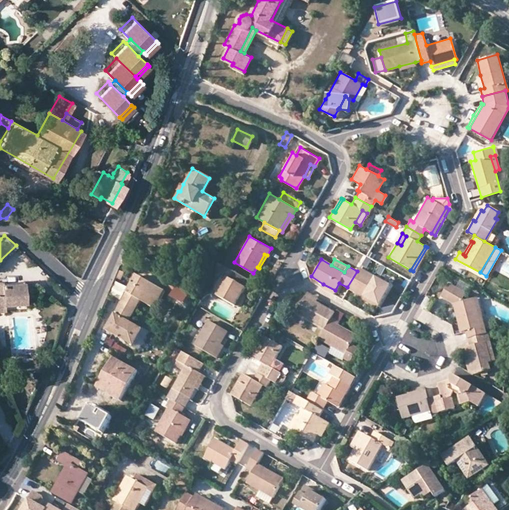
[(249,280),(222,264),(219,269),(227,273),(216,294),(235,305),(249,280)]
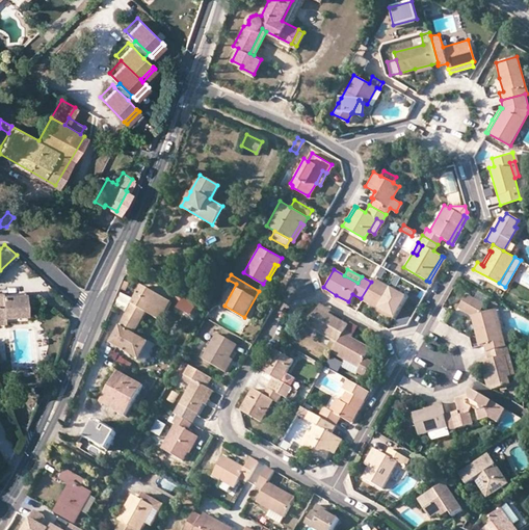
[(368,302),(392,316),(403,296),(372,279),(371,282),(361,298),(368,302)]
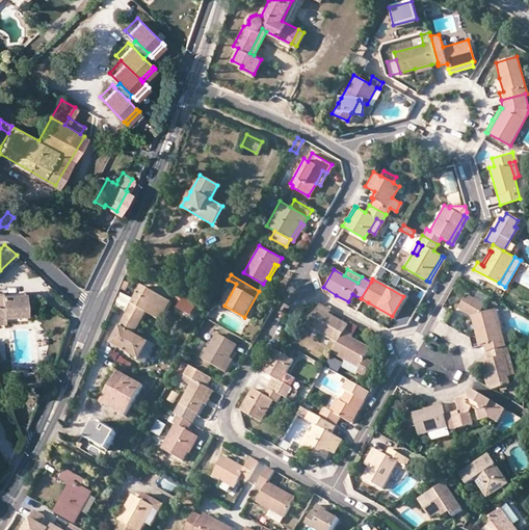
[(220,298),(227,300),(231,288),(226,285),(220,298)]
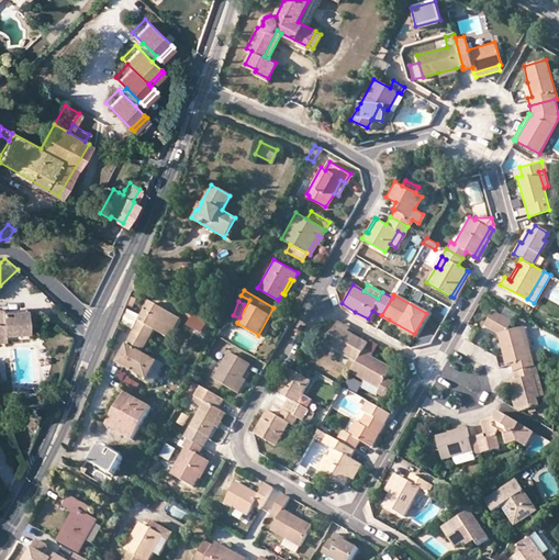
[(157,323),(172,331),(179,318),(148,302),(140,317),(132,331),(148,339),(154,331),(157,323)]
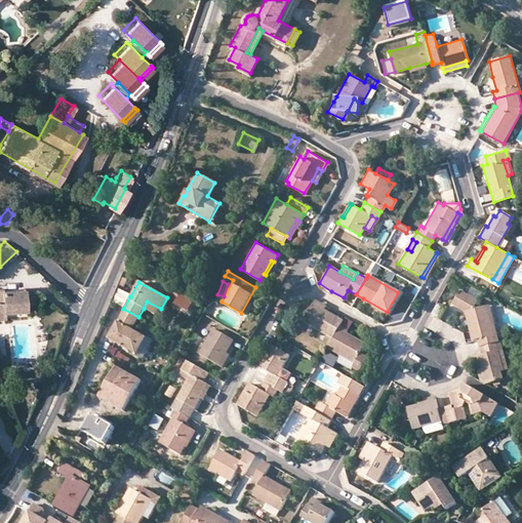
[(0,310),(2,310),(25,308),(23,288),(0,290),(0,287),(0,310)]
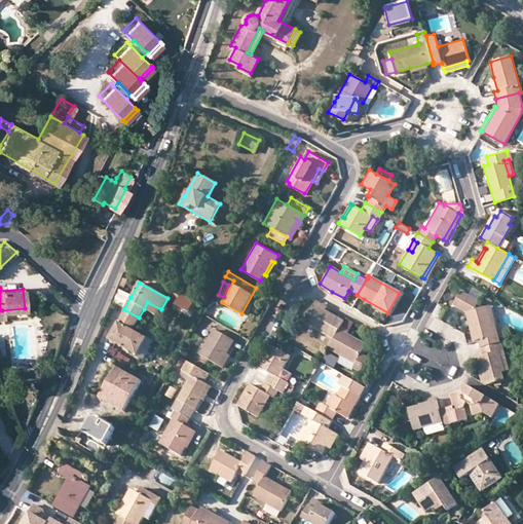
[(112,303),(123,309),(131,297),(119,290),(112,303)]
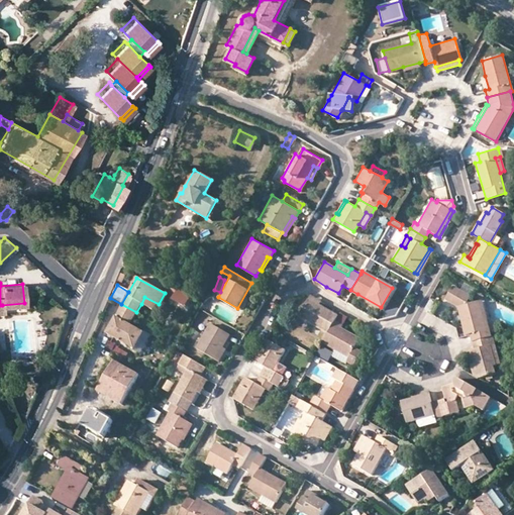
[(450,303),(458,290),(451,286),(444,299),(450,303)]
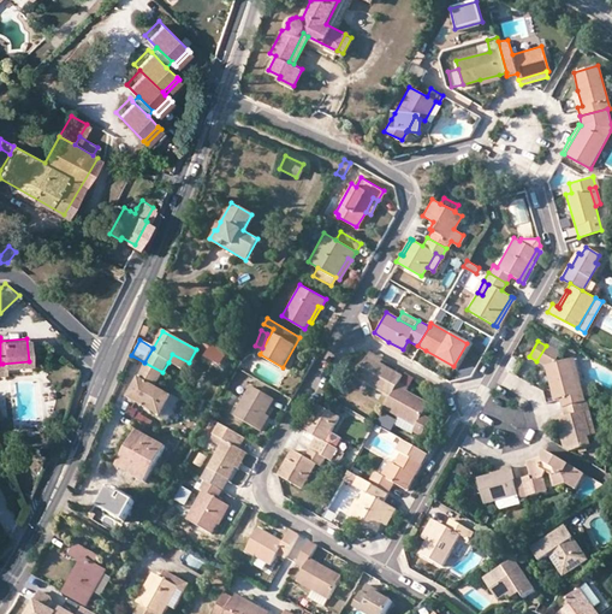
[(400,353),(403,349),(388,342),(387,346),(400,353)]
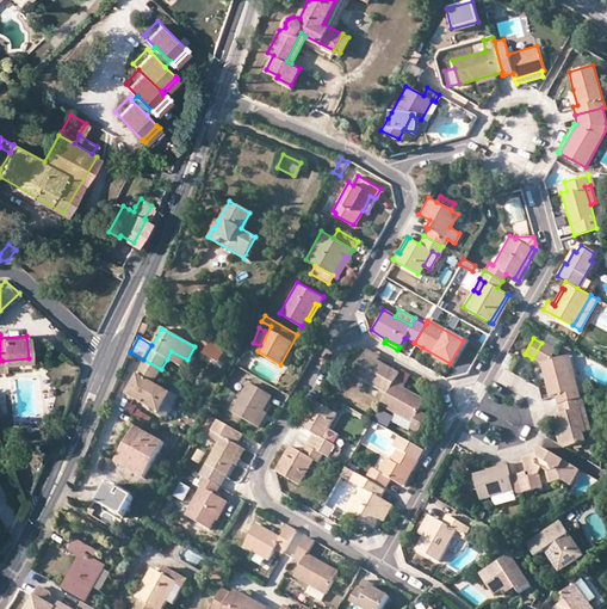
[(563,355),(542,343),(532,358),(539,362),(563,355)]
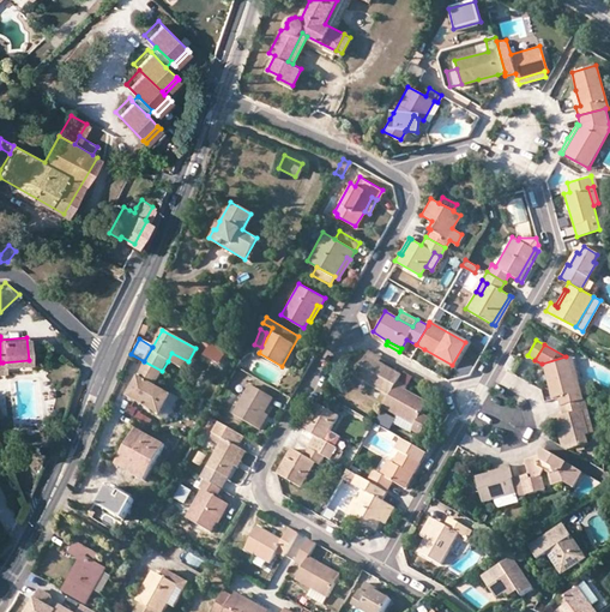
[(367,349),(364,353),(379,361),(381,358),(367,349)]
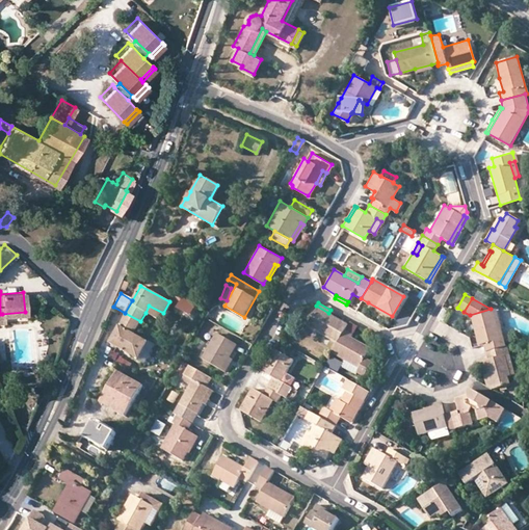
[(390,320),(392,316),(368,302),(366,306),(390,320)]
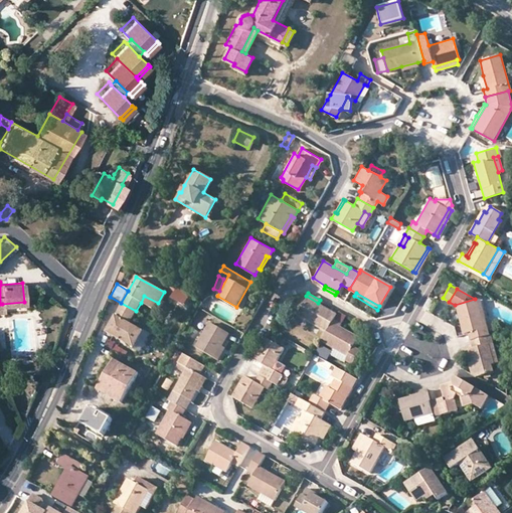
[(154,310),(158,303),(144,296),(141,303),(154,310)]
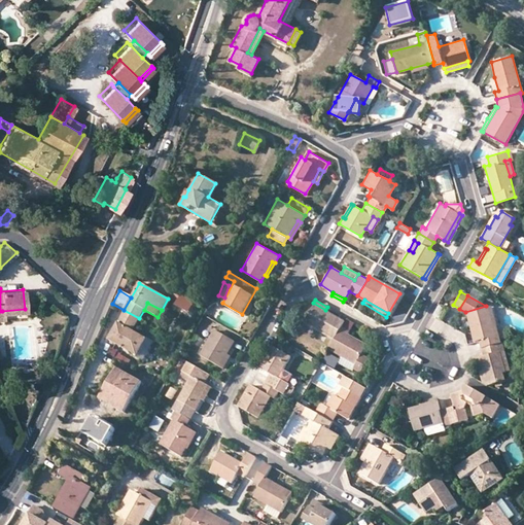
[(325,310),(313,303),(303,321),(333,339),(340,325),(343,320),(325,310)]
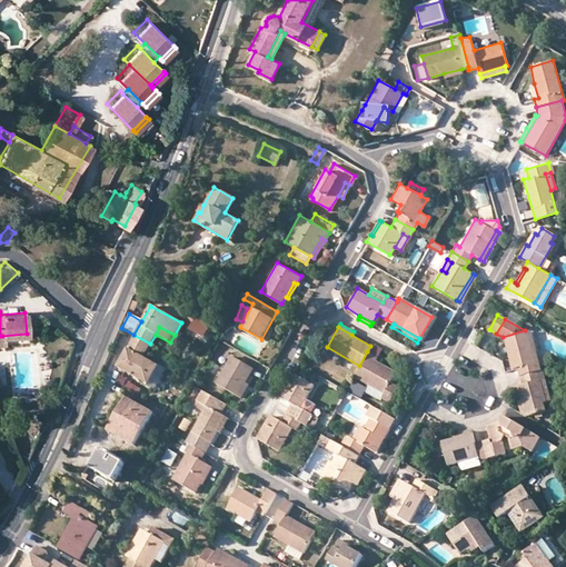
[(467,338),(474,342),(478,332),(473,329),(467,338)]
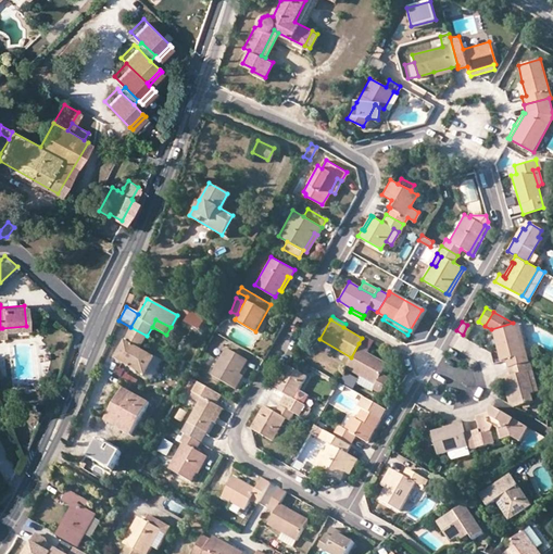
[(504,359),(506,366),(528,361),(517,322),(513,323),(520,353),(504,359)]
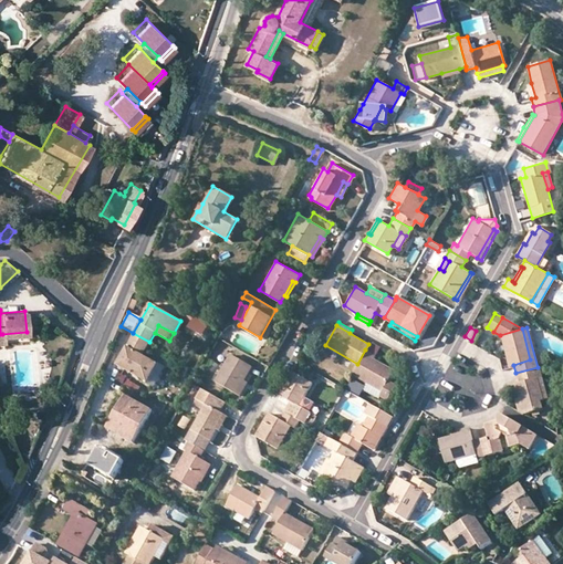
[(522,329),(500,335),(508,366),(513,365),(530,359),(522,329)]
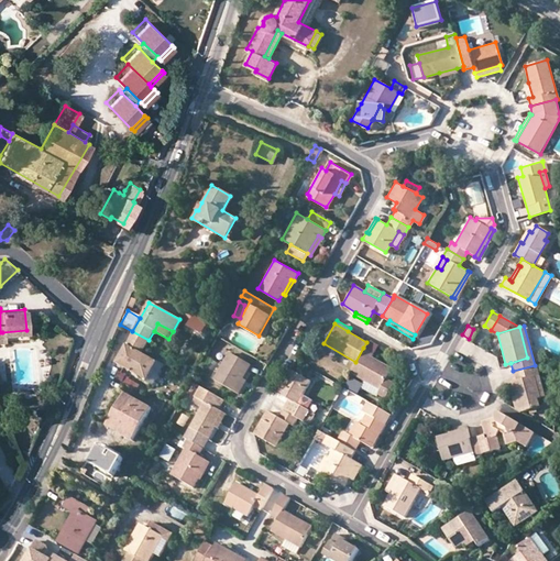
[(141,353),(149,340),(132,331),(116,362),(145,380),(156,362),(141,353)]
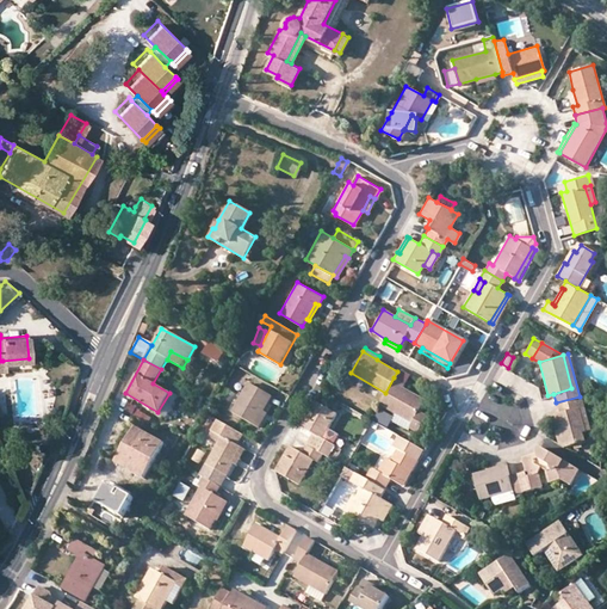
[(409,395),(412,392),(402,386),(403,383),(394,377),(385,393),(379,403),(410,422),(408,426),(417,431),(426,416),(419,412),(423,403),(409,395)]
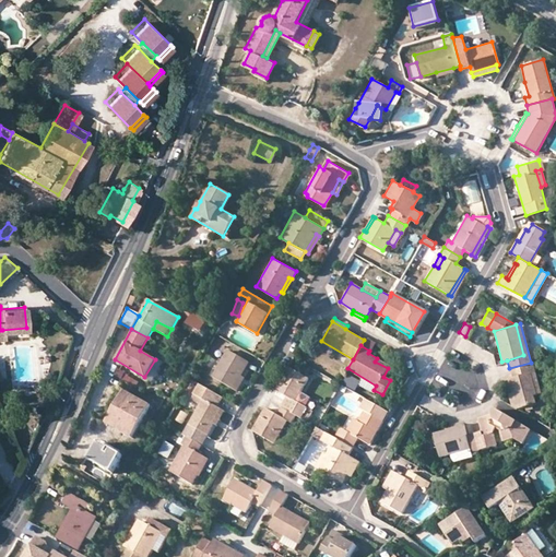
[(232,388),(239,375),(247,362),(226,350),(211,376),(232,388)]
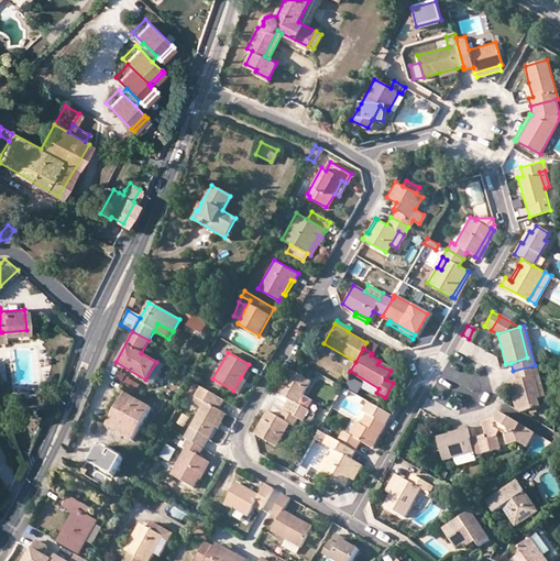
[(156,362),(145,380),(152,384),(164,364),(157,360),(156,362)]
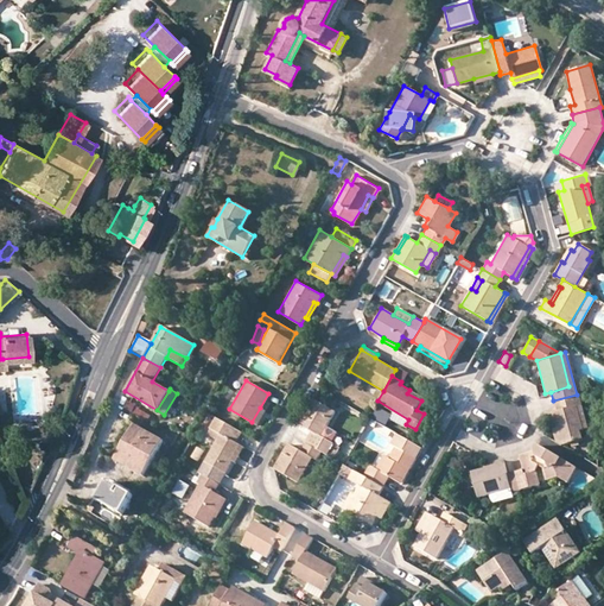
[(423,397),(409,390),(407,393),(421,401),(423,397)]
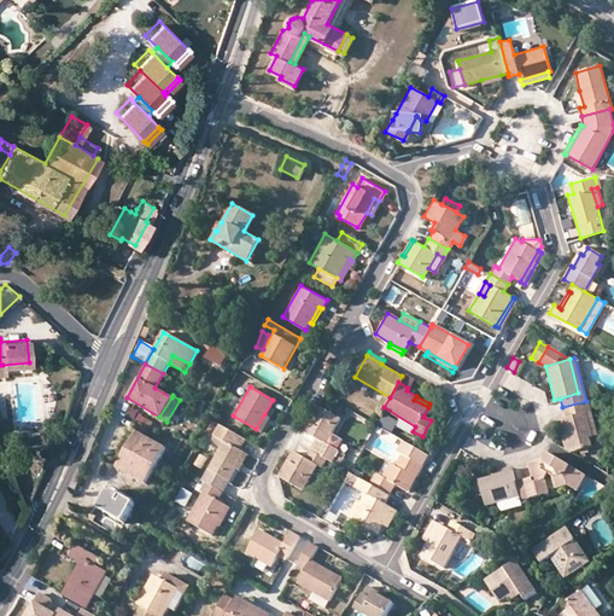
[(565,436),(568,451),(569,451),(590,445),(588,436),(590,436),(584,411),(589,410),(586,401),(562,407),(565,417),(560,418),(565,436)]
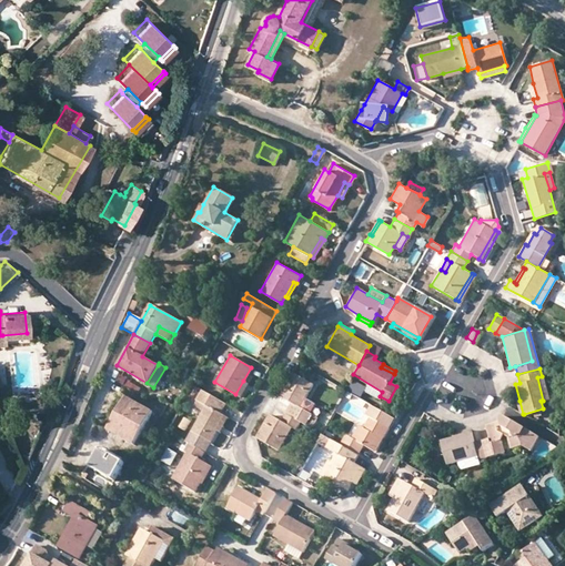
[(312,383),(292,372),(286,381),(279,396),(290,403),(285,413),(300,421),(311,427),(316,416),(299,407),(312,383)]
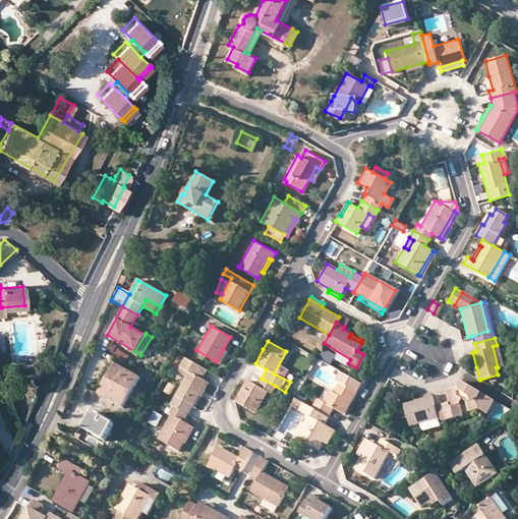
[(502,365),(497,345),(493,346),(498,367),(502,365)]
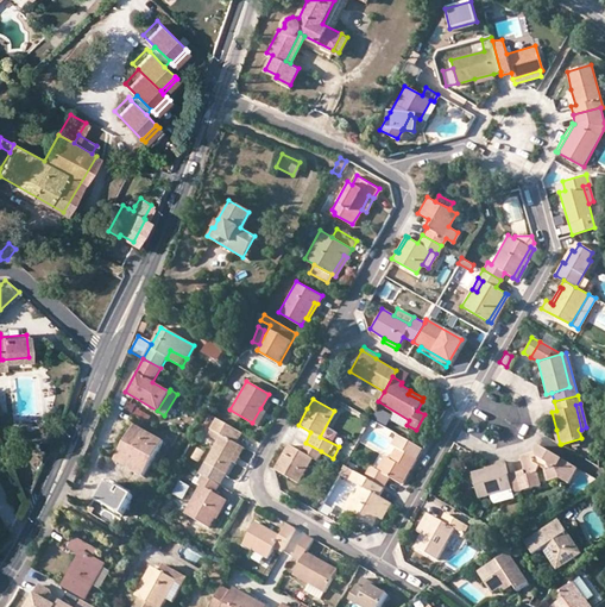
[(265,411),(260,408),(252,423),(257,425),(265,411)]
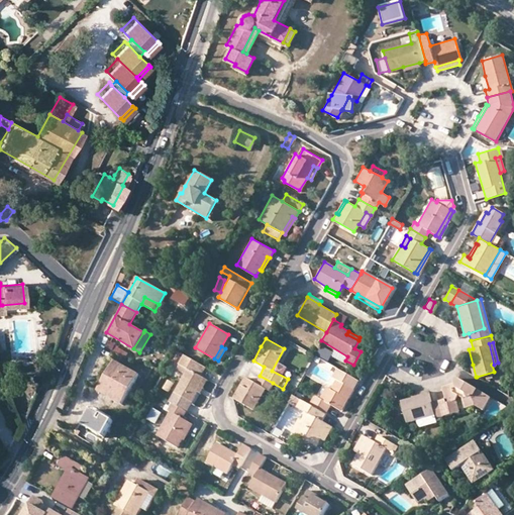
[(196,391),(204,377),(199,374),(204,366),(183,353),(178,363),(186,369),(174,391),(190,400),(196,391)]
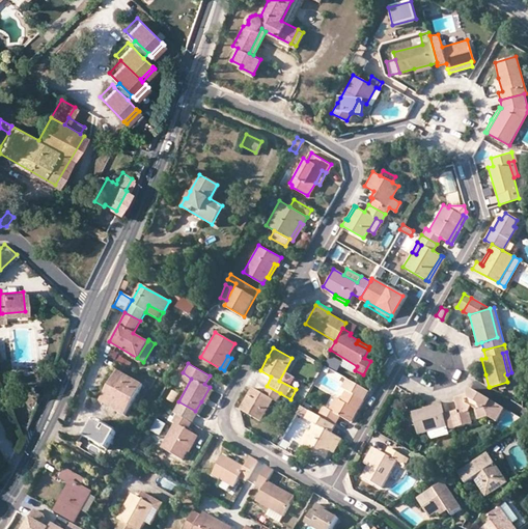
[(109,406),(124,415),(142,384),(116,370),(98,404),(107,409),(109,406)]
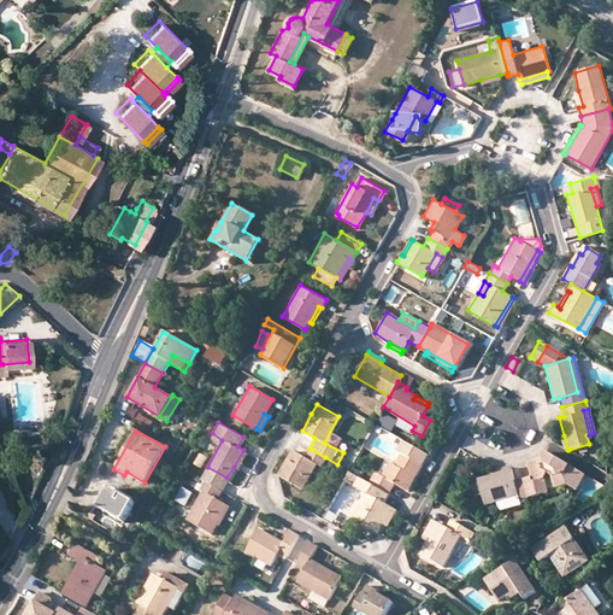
[(412,472),(414,474),(420,463),(417,462),(423,451),(401,439),(395,450),(400,454),(394,463),(389,461),(381,474),(375,472),(370,482),(389,493),(394,484),(402,488),(412,472)]
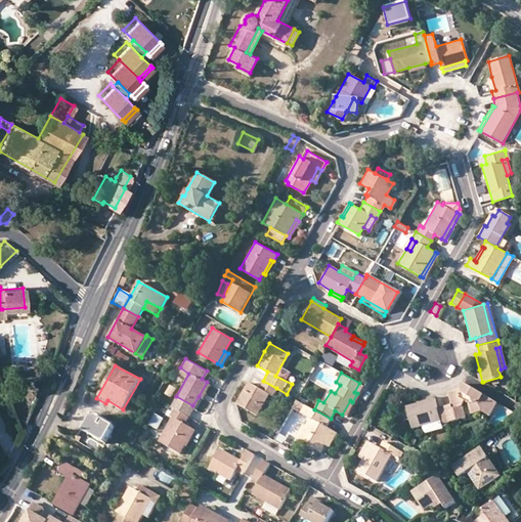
[(242,391),(235,402),(256,415),(268,393),(272,395),(276,388),(263,381),(258,388),(247,382),(242,391)]
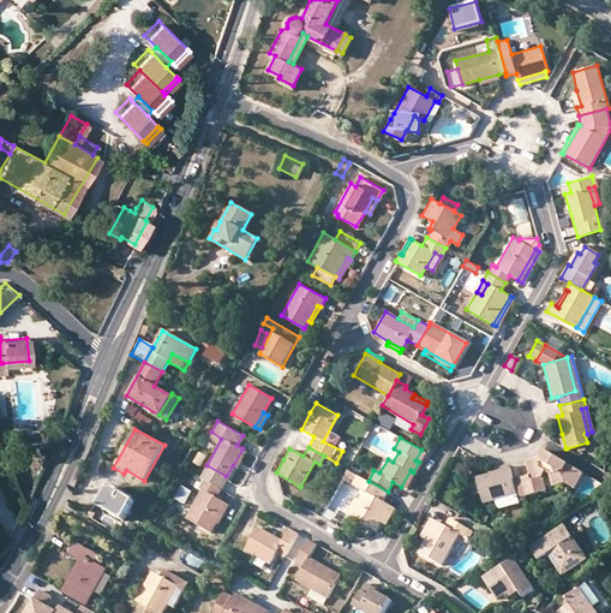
[(246,451),(243,448),(233,465),(237,466),(246,451)]
